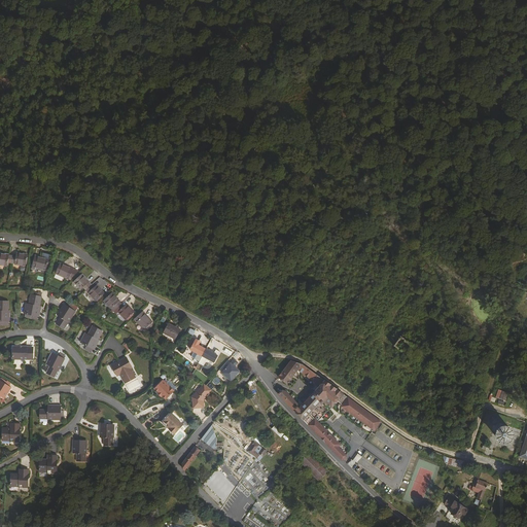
[(0,265),(7,267),(8,262),(11,264),(12,255),(9,255),(9,254),(0,252),(0,265)]
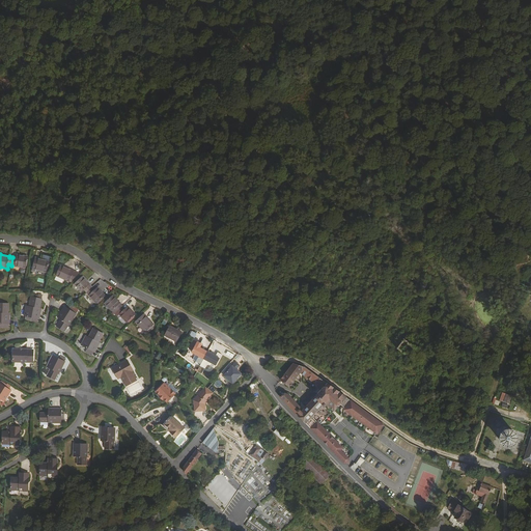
[(28,256),(17,254),(17,258),(12,257),(11,266),(15,266),(15,267),(26,269),(28,256)]
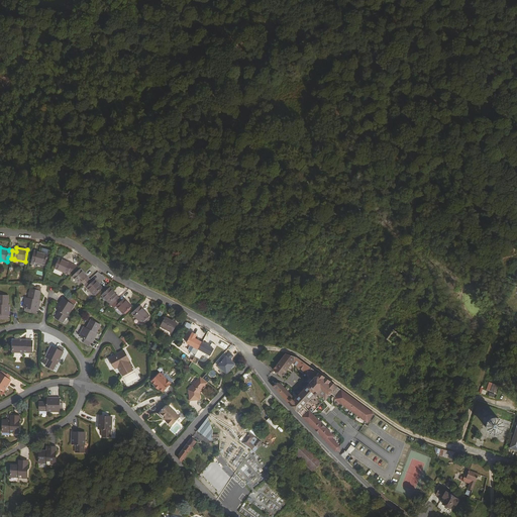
[(47,254),(34,251),(31,265),(34,265),(35,264),(44,266),(47,254)]
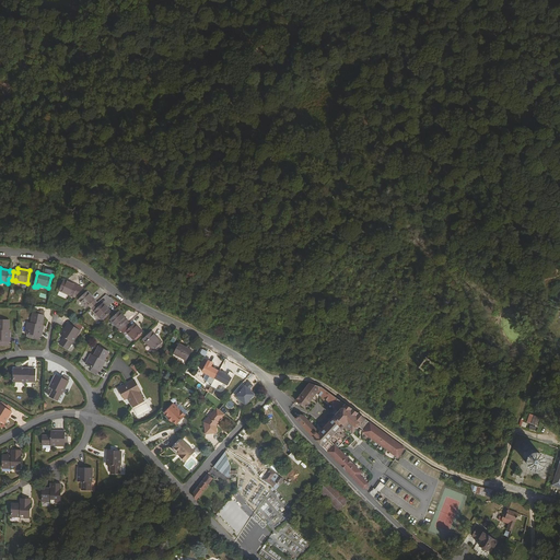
[(83,289),(63,280),(59,291),(73,298),(74,294),(77,295),(83,289)]
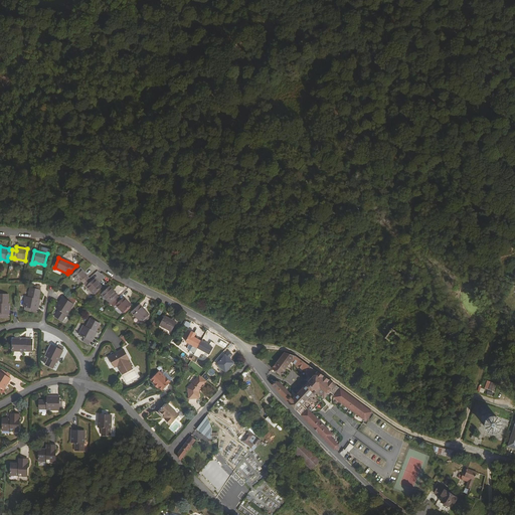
[(90,279),(88,277),(88,276),(80,269),(71,276),(79,284),(81,282),(84,284),(90,279)]
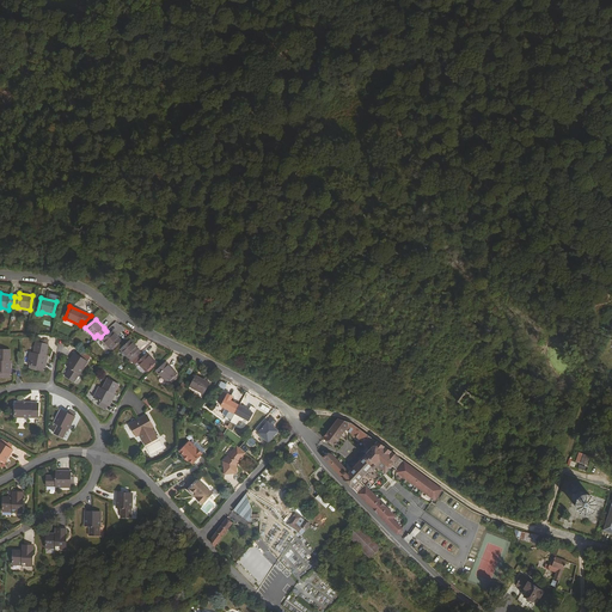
[(112,349),(115,352),(121,346),(118,343),(121,341),(112,331),(109,335),(106,331),(101,337),(103,341),(102,341),(111,350),(112,349)]
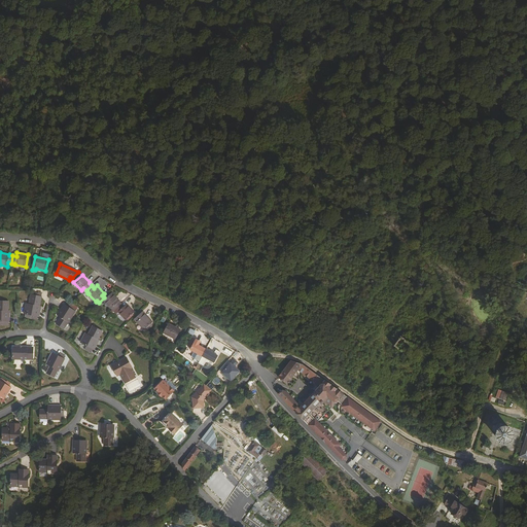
[(119,302),(112,293),(104,302),(111,309),(114,307),(116,309),(121,305),(119,302)]
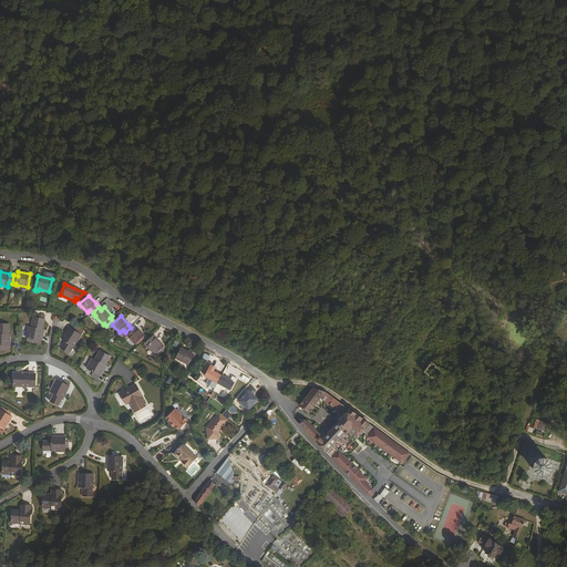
[(28,327),(26,338),(42,341),(44,330),(43,330),(45,320),(33,318),(32,328),(28,327)]
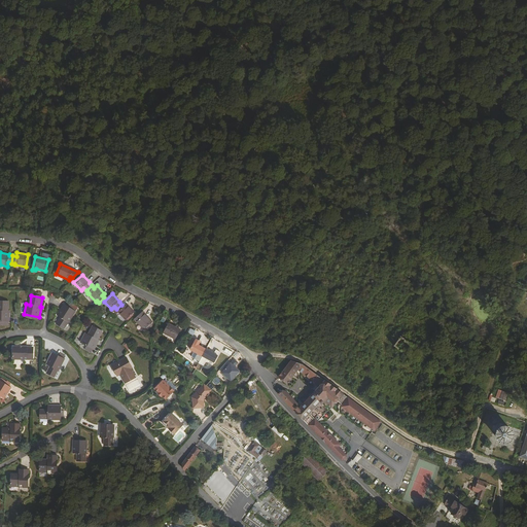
[(0,321),(9,321),(9,311),(9,302),(0,302),(0,321)]
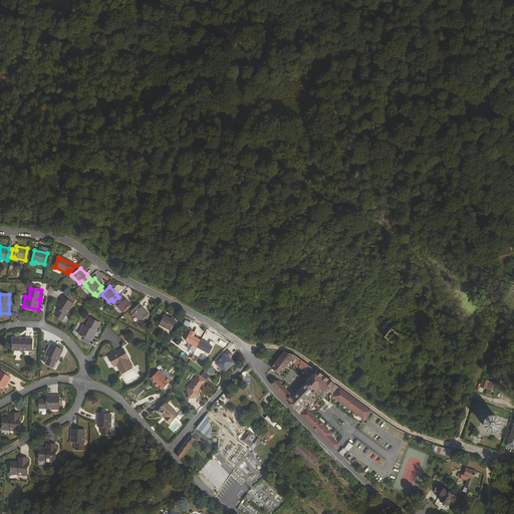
[(68,301),(63,297),(56,308),(59,310),(55,317),(61,321),(66,314),(67,315),(73,306),(67,302),(68,301)]
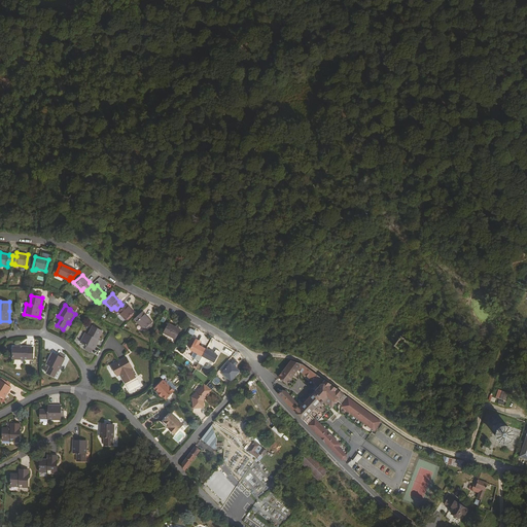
[(135,312),(127,305),(125,307),(121,305),(116,309),(118,312),(126,320),(127,319),(129,320),(134,315),(133,314),(135,312)]
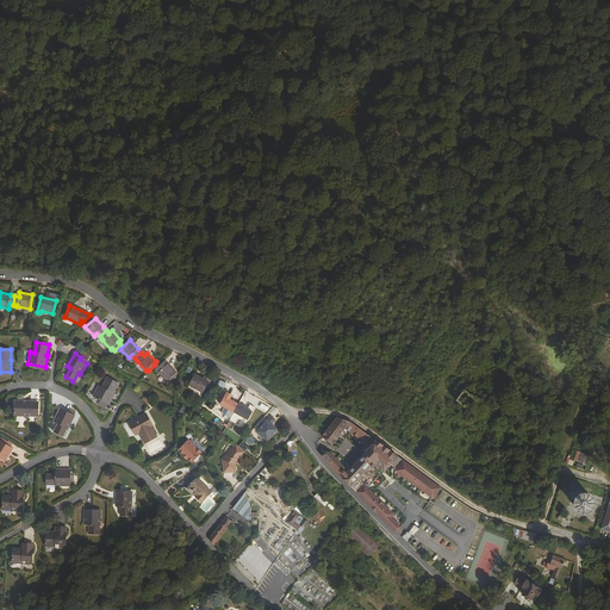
[(178,373),(166,361),(155,369),(167,383),(178,373)]
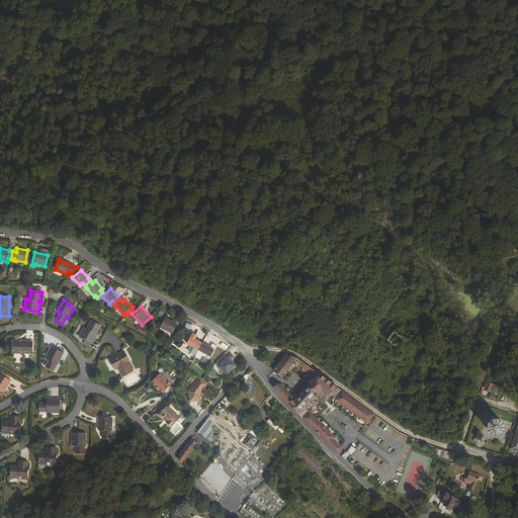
[(160,329),(172,336),(178,326),(166,319),(160,329)]
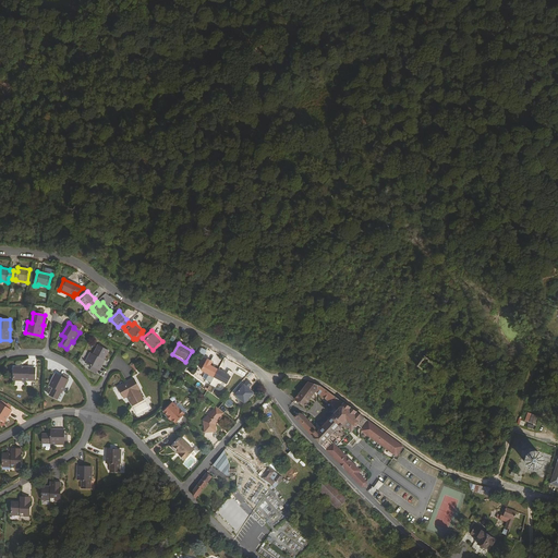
[(85,363),(100,371),(104,363),(102,363),(104,361),(109,352),(98,347),(94,354),(93,356),(89,355),(85,363)]
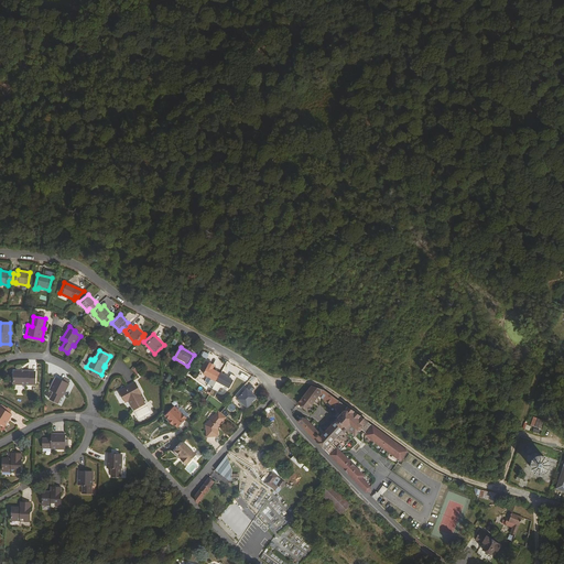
[(207,386),(213,389),(220,373),(213,369),(215,365),(210,362),(209,364),(205,372),(204,375),(201,372),(195,381),(206,387),(207,386)]
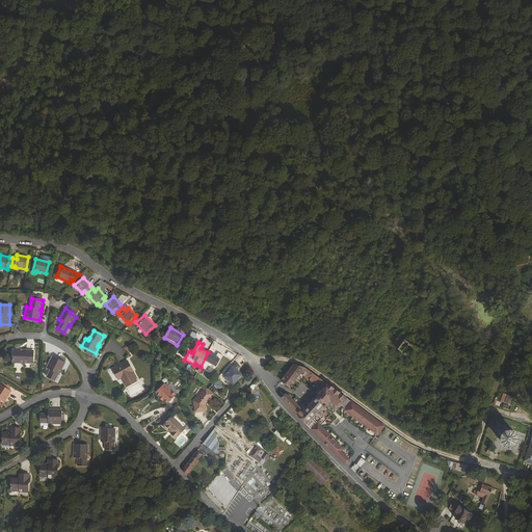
[(33,364),(33,351),(14,351),(12,364),(33,364)]
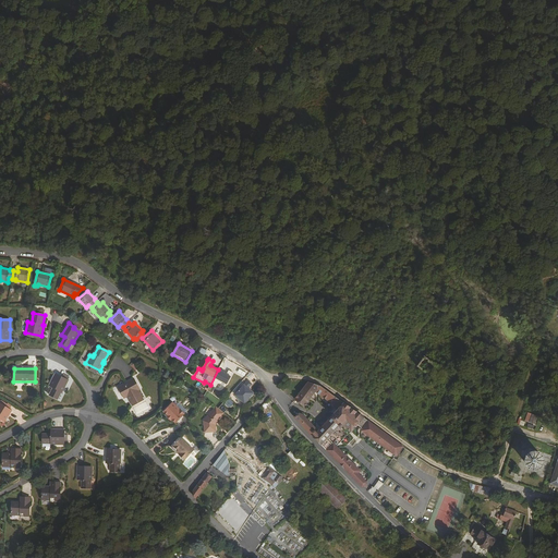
[(210,385),(216,387),(219,380),(227,385),(233,373),(229,371),(226,368),(223,373),(218,370),(210,385)]
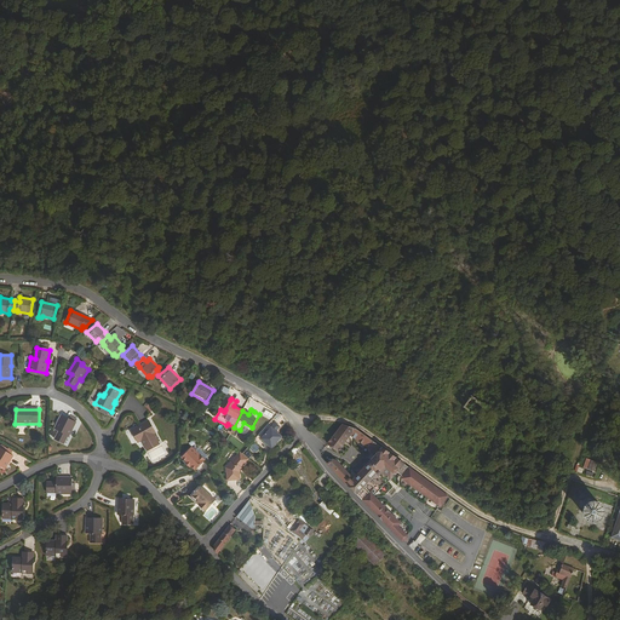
[(55,430),(59,431),(55,440),(64,445),(69,436),(75,424),(76,420),(73,419),(72,422),(68,420),(69,419),(62,415),(55,430)]
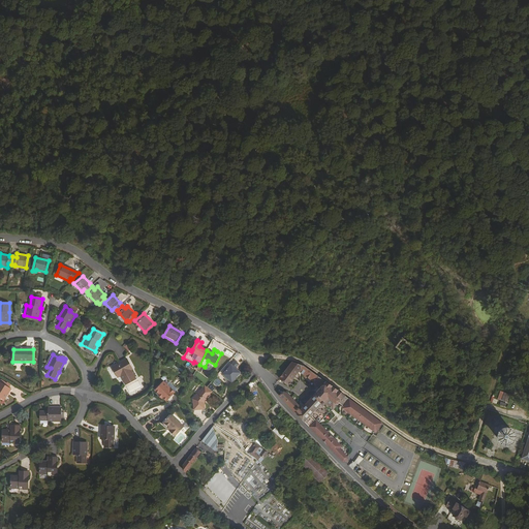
[(132,370),(126,360),(112,368),(118,378),(121,377),(126,386),(136,380),(131,371),(132,370)]
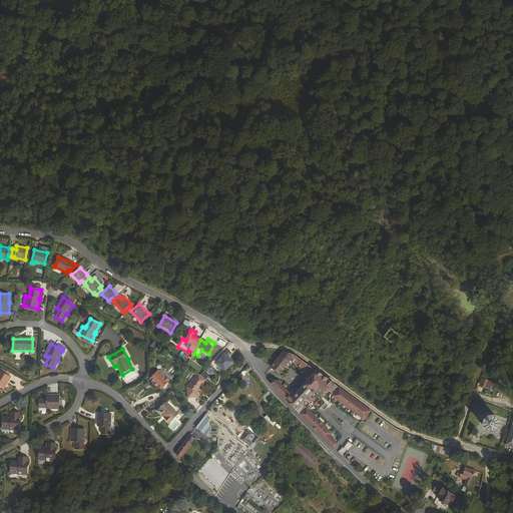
[(227,350),(216,363),(225,371),(233,361),(228,357),(231,353),(227,350)]
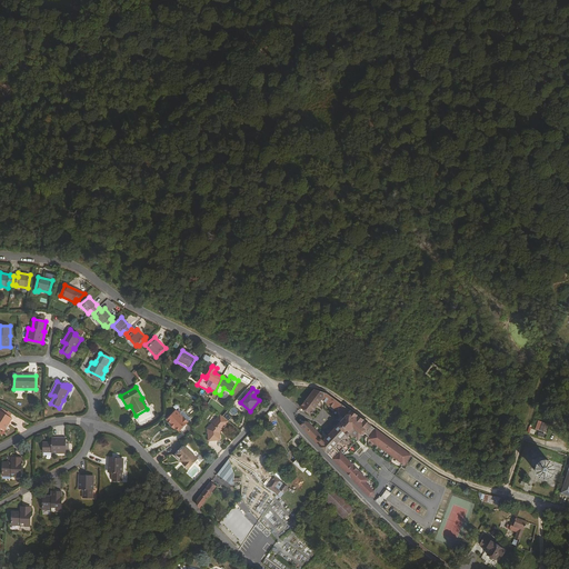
[(301,426),(328,453),(369,497),(371,497),(373,495),(373,492),(365,482),(367,480),(343,456),(356,443),(365,433),(370,438),(369,439),(403,466),(411,456),(327,393),(315,390),(300,408),(310,415),(322,400),(346,418),(325,440),(308,423),(306,422),(301,426)]
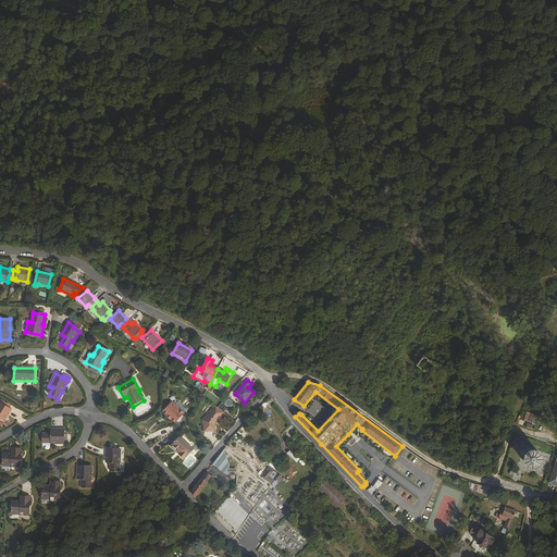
[(0,420),(1,419),(4,422),(12,410),(10,409),(5,406),(7,405),(2,401),(1,405),(0,404),(0,420)]
